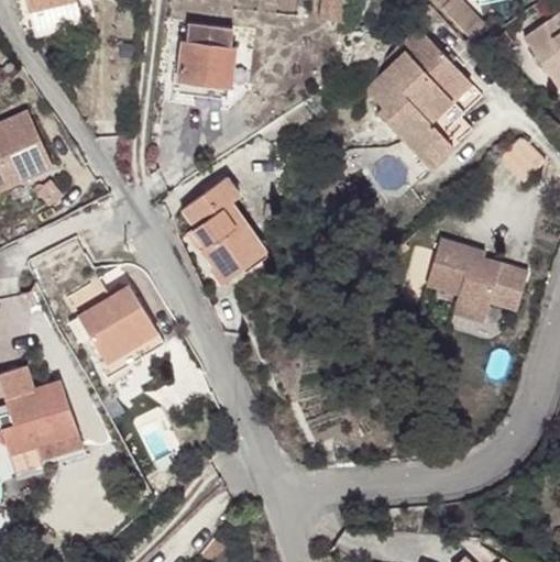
[(63,0),(31,8),(36,32),(84,21),(78,0),(63,0)]
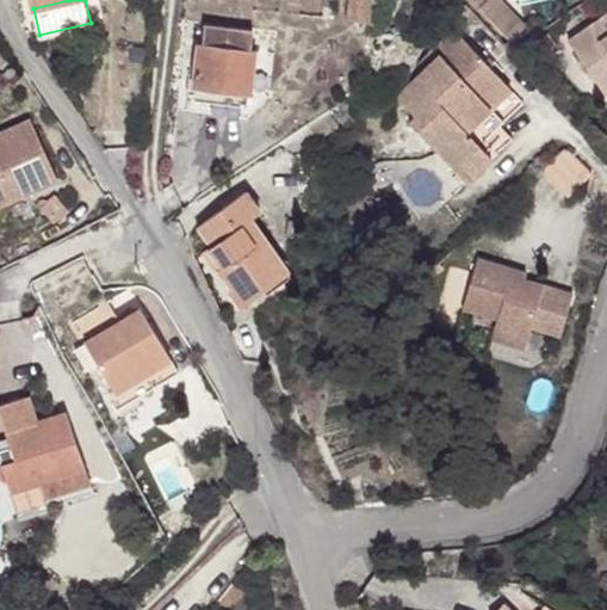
[(592,16),(569,31),(605,84),(606,82),(606,19),(599,25),(592,16)]
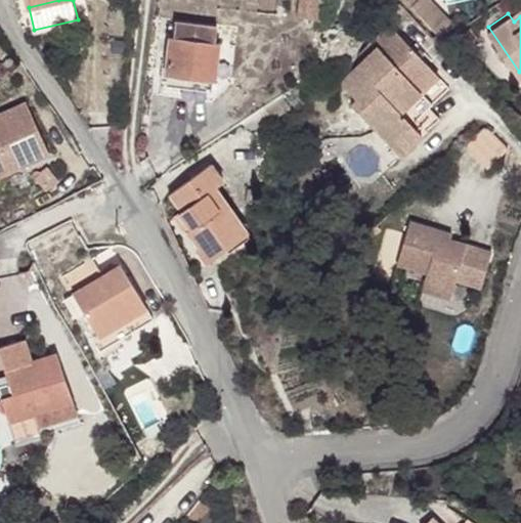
[(397,114),(436,75),(389,27),(358,57),(361,61),(338,85),(353,100),(347,106),(388,146),(409,126),(397,114)]
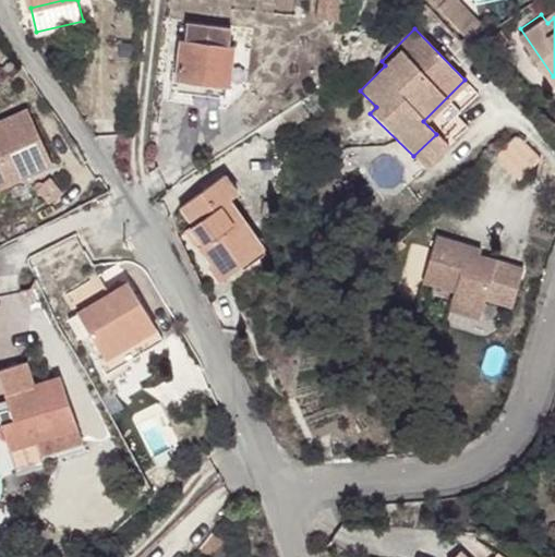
[(184,38),(180,77),(230,83),(234,45),(184,38)]
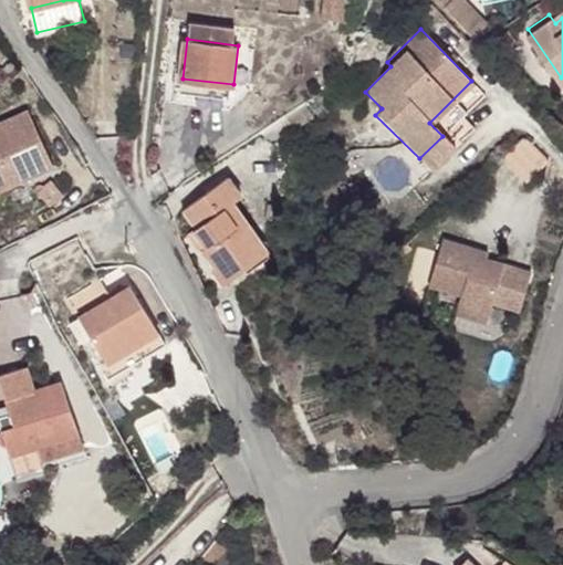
[(233,84),(183,79),(181,91),(231,97),(233,84)]
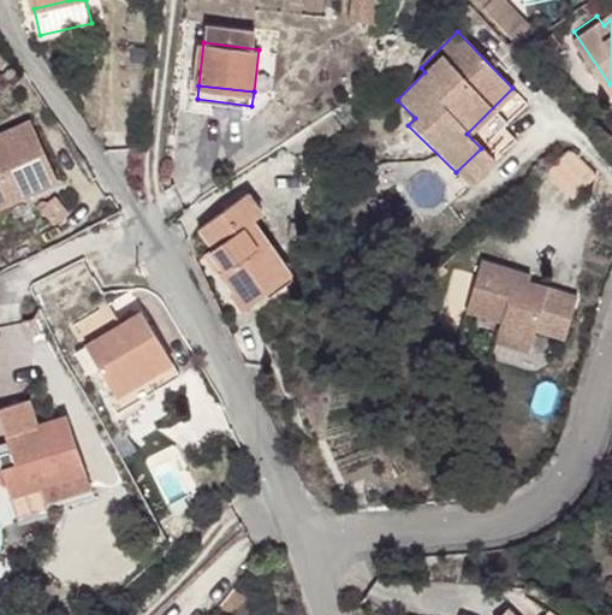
[(527,101),(512,88),(467,134),(481,148),(527,101)]
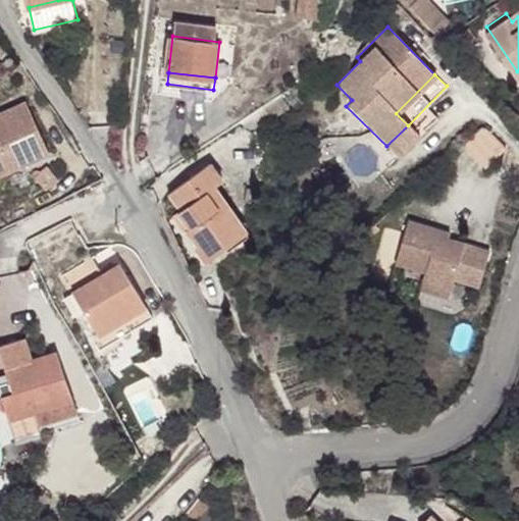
[(24,104),(0,116),(0,173),(47,150),(24,104)]
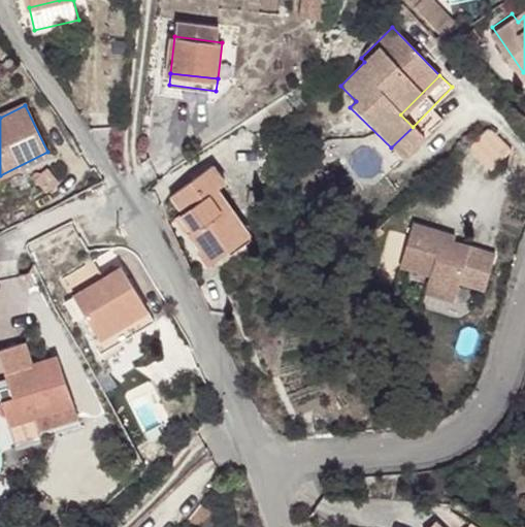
[(491,170),(514,150),(491,125),(468,145),(491,170)]
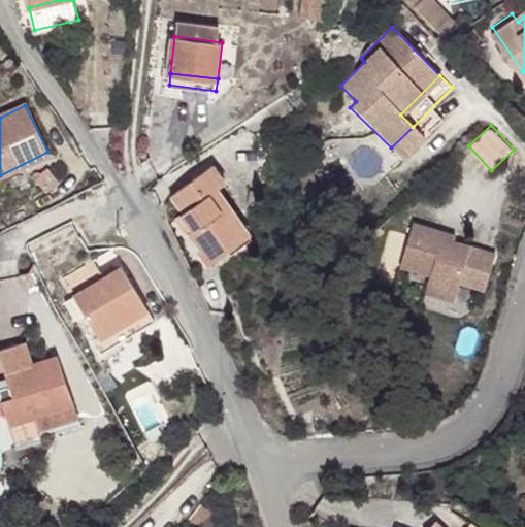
[(423,137),(413,127),(391,147),(401,159),(423,137)]
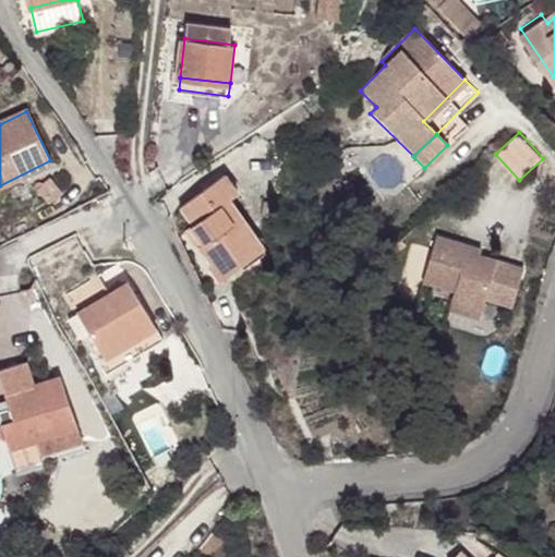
[(233,251),(251,238),(238,219),(244,214),(231,196),(241,190),(227,171),(182,204),(195,222),(192,223),(205,242),(202,244),(225,277),(242,264),(233,251)]
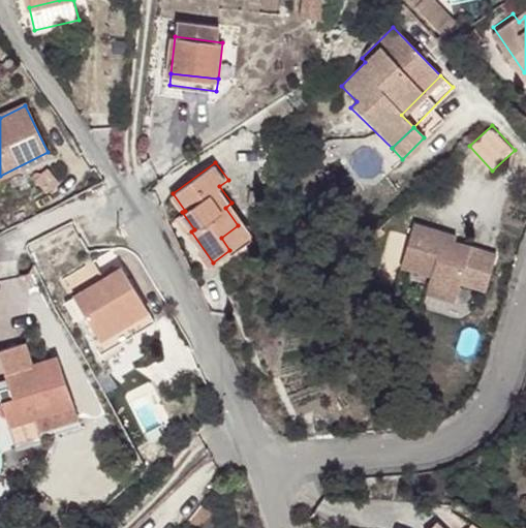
[(247,238),(238,225),(221,238),(229,250),(247,238)]
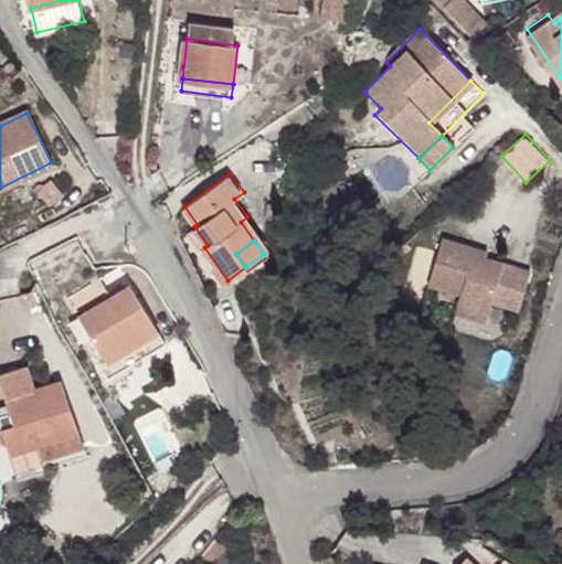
[(473,258),(474,251),(439,242),(427,289),(459,297),(457,306),(489,314),(491,306),(520,312),(530,273),(484,261),(473,258)]
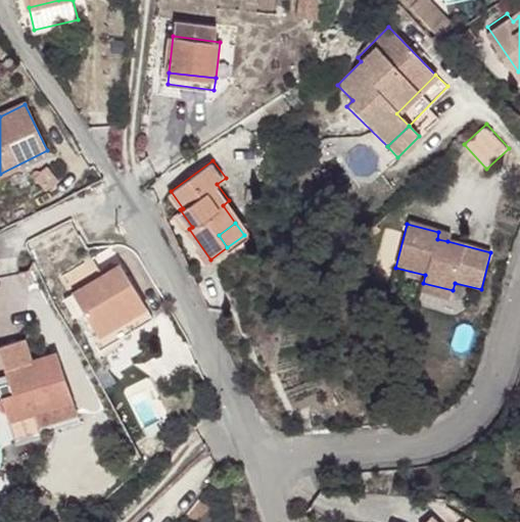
[(448,235),(438,232),(437,239),(447,241),(448,235)]
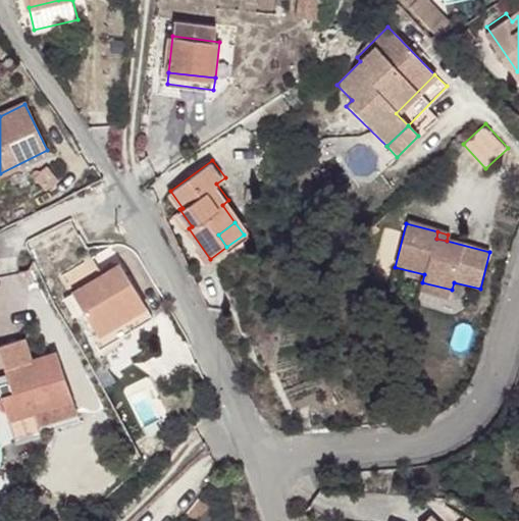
[(151,306),(124,262),(75,291),(102,334),(151,306)]
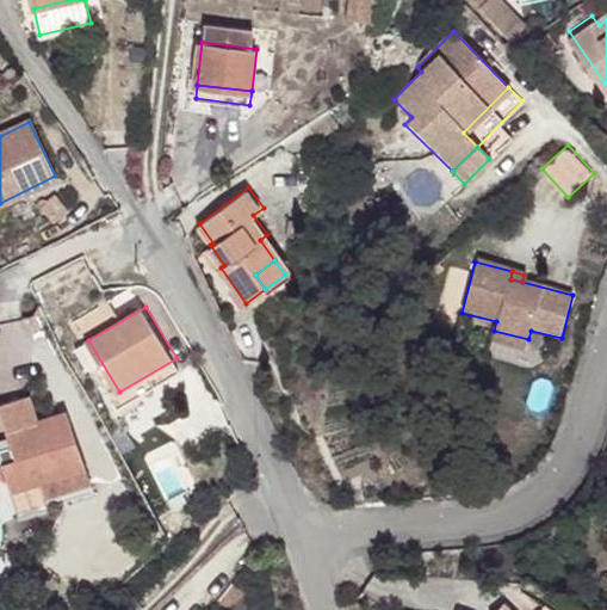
[(528,339),(494,331),(491,343),(526,351),(528,339)]
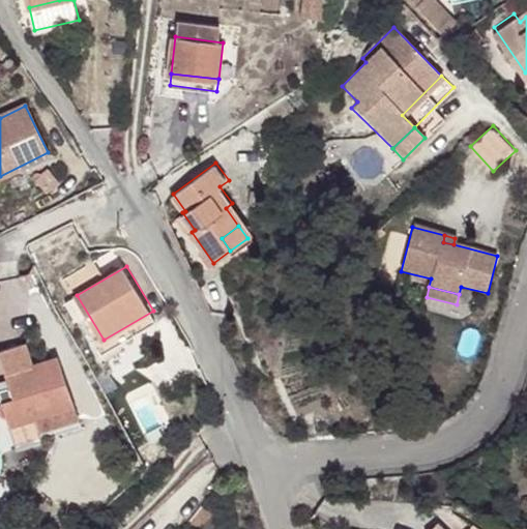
[(153,311),(104,340),(99,343),(106,354),(159,322),(153,311)]
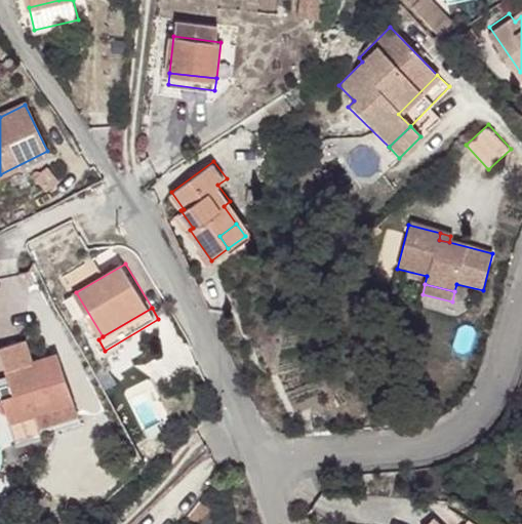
[(33,361),(26,339),(0,348),(0,351),(10,384),(14,395),(2,399),(10,421),(74,402),(58,353),(33,361)]
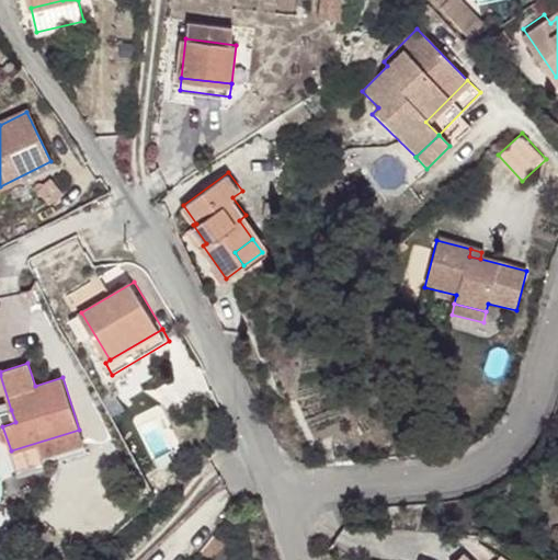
[(15,422),(11,410),(0,412),(0,418),(2,426),(15,422)]
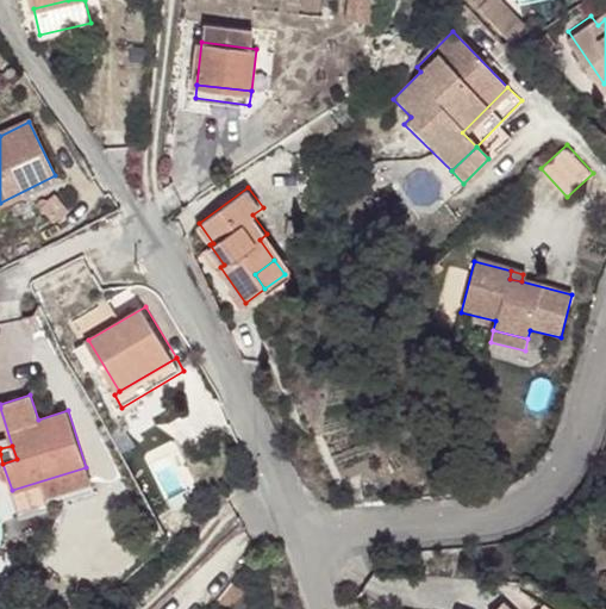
[(86,467),(12,490),(23,522),(50,513),(44,497),(91,483),(86,467)]
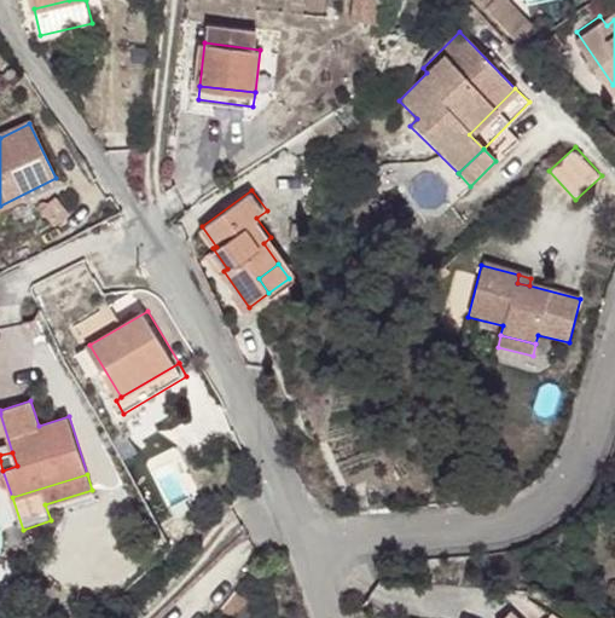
[(572,617),(539,617),(520,600),(504,617),(584,617),(576,612),(572,617)]
